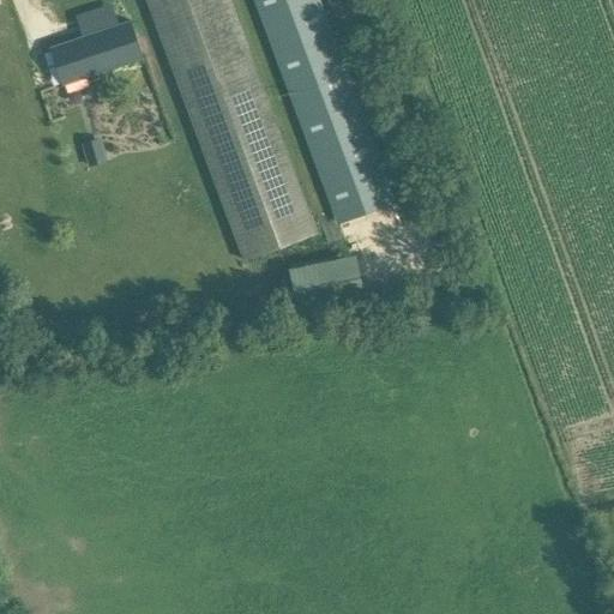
[(319,233),(232,0),(146,0),(245,260),(319,233)]
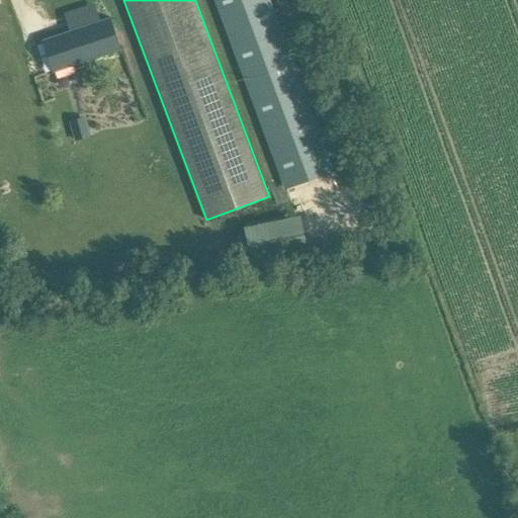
[(218,0),(290,188),(333,172),(269,0),(218,0)]
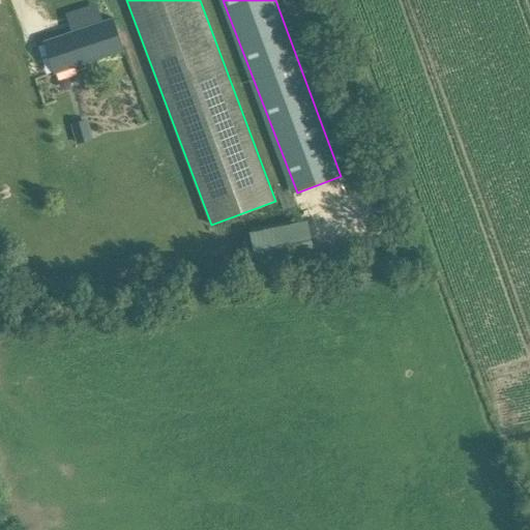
[(48,40),(54,60),(58,71),(124,50),(114,18),(48,40)]
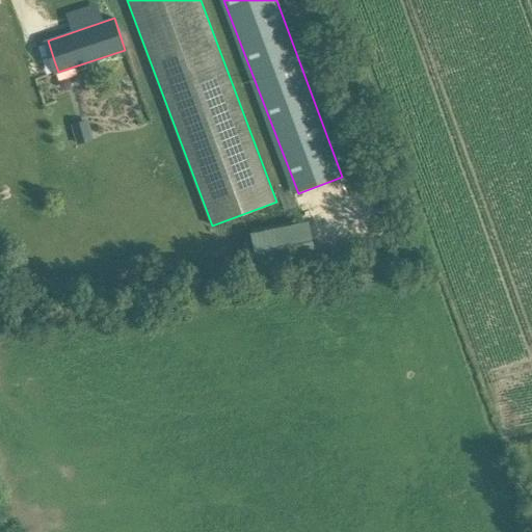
[(89,128),(74,133),(77,143),(92,139),(89,128)]
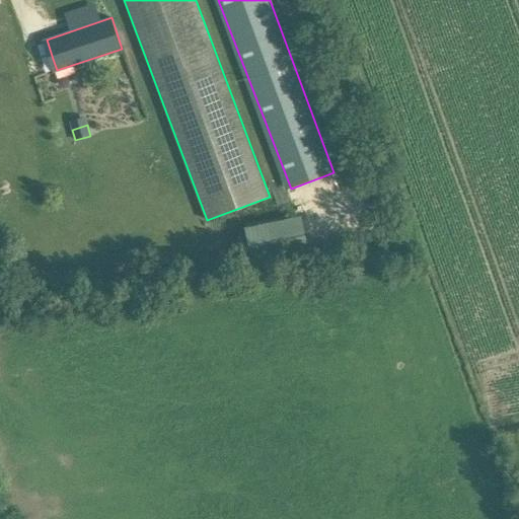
[(245,227),(252,263),(309,253),(301,215),(245,227)]
